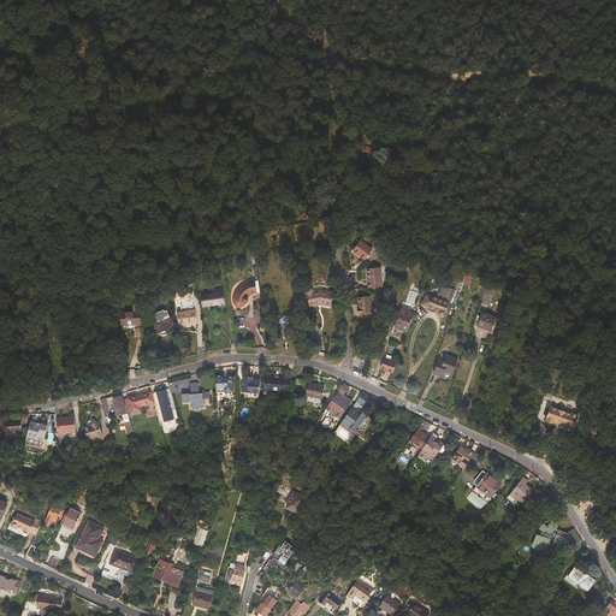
[(368,126),(365,134),(378,138),(381,132),(368,126)]
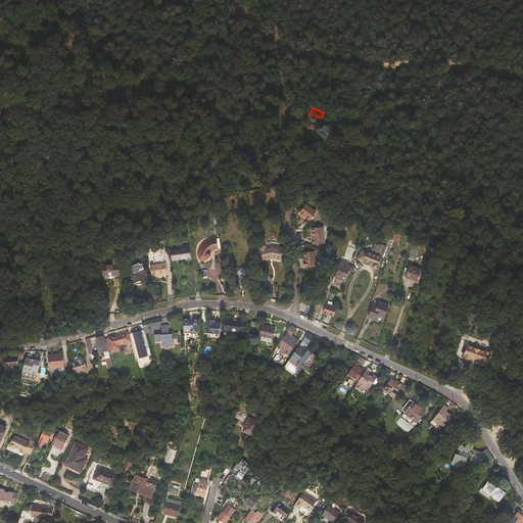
[(340,154),(340,158),(345,158),(346,154),(348,154),(350,142),(344,142),(343,154),(340,154)]
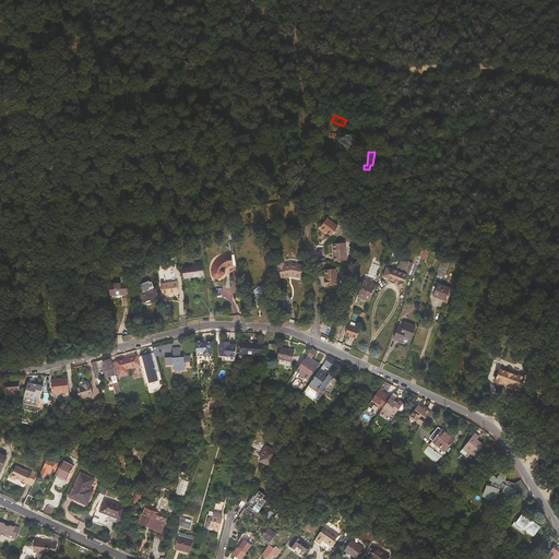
[(328,214),(321,224),(333,230),(339,221),(328,214)]
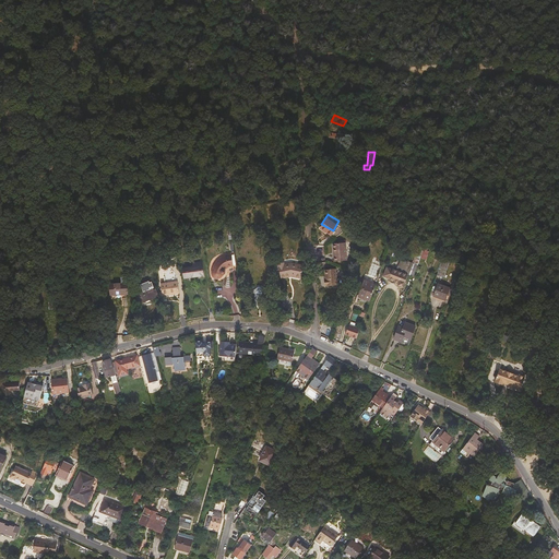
[(347,237),(334,238),(335,256),(348,254),(347,237)]
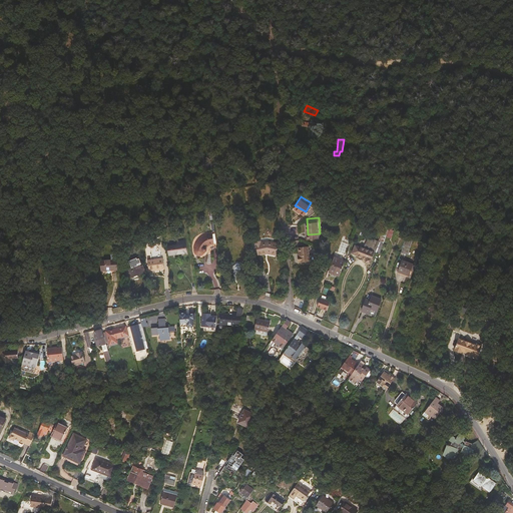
[(347,245),(350,237),(340,232),(335,244),(334,247),(339,249),(344,251),(347,245)]
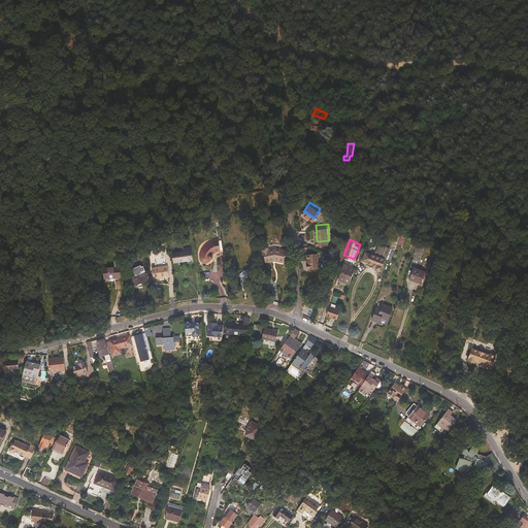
[(389,255),(393,243),(388,241),(383,252),(389,255)]
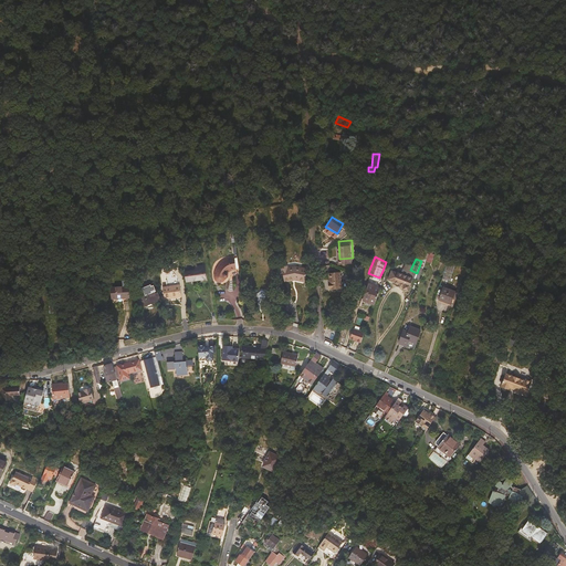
[(224,278),(227,275),(237,272),(236,261),(229,263),(219,268),(215,272),(213,274),(213,275),(213,279),(213,281),(213,282),(215,283),(216,285),(218,286),(220,286),(222,285),(226,282),(229,280),(224,278)]
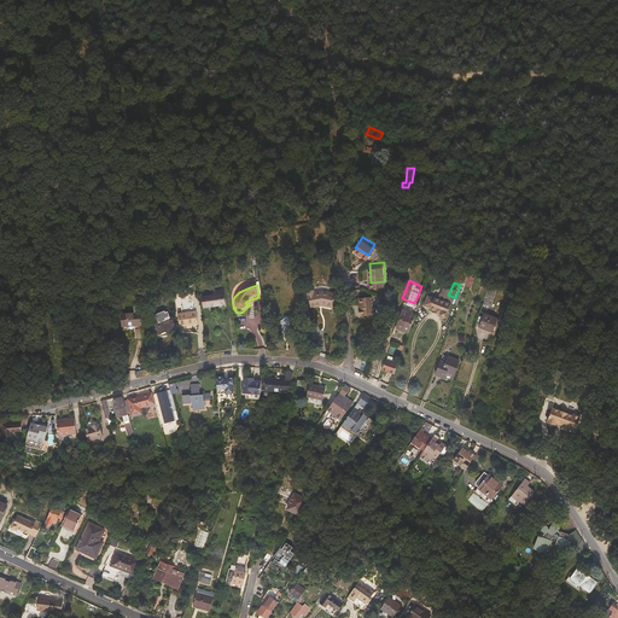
[(484,286),(479,302),(493,305),(497,290),(484,286)]
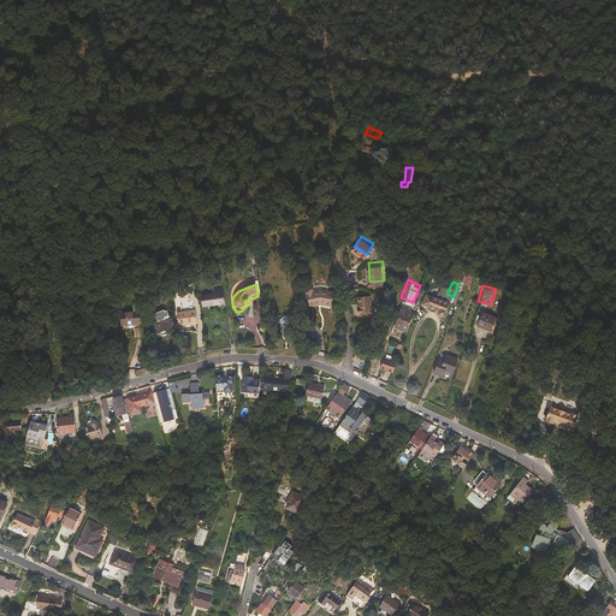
[(433,286),(428,296),(440,302),(445,292),(433,286)]
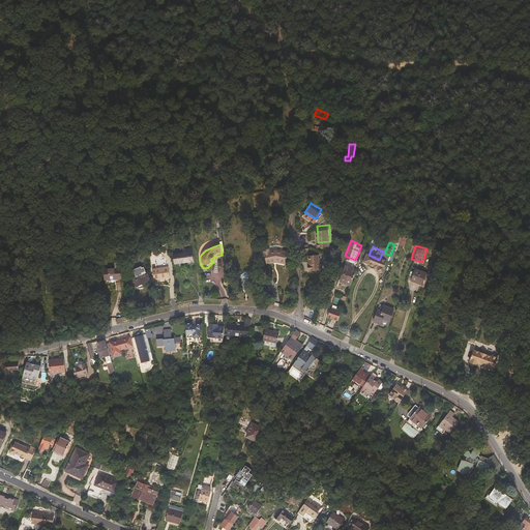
[(317,249),(306,249),(307,259),(306,259),(306,266),(318,265),(317,249)]
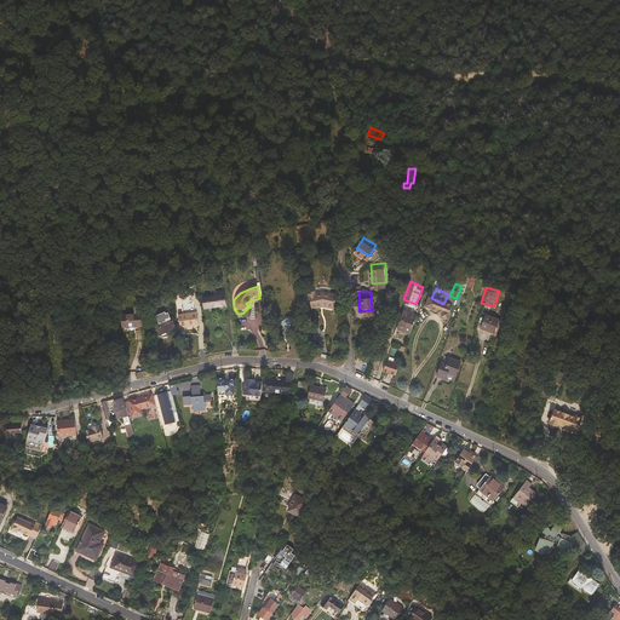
[(300,296),(303,308),(308,306),(309,314),(319,311),(319,310),(322,310),(326,310),(326,311),(332,313),(336,298),(328,297),(328,299),(321,298),(314,299),(313,297),(306,298),(306,294),(300,296)]
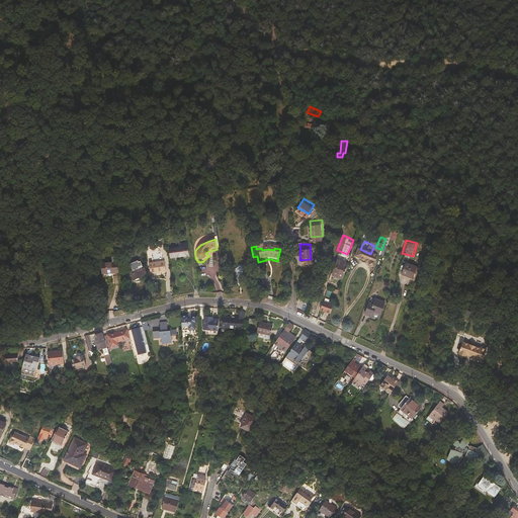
[(185,250),(178,251),(168,252),(170,260),(186,258),(185,250)]
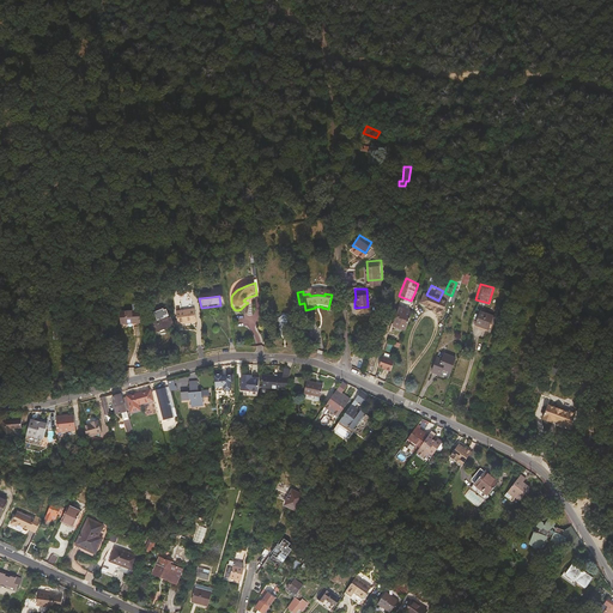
[(479,302),(474,316),(486,321),(491,308),(479,302)]
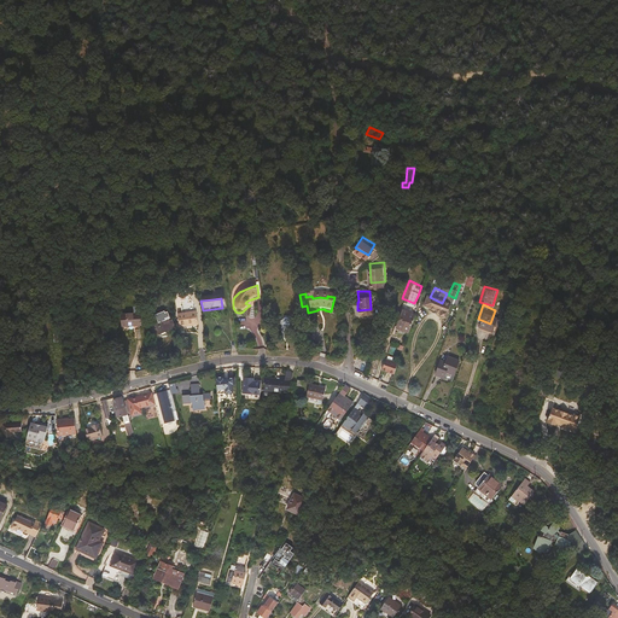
[(408,333),(415,314),(403,309),(396,328),(408,333)]
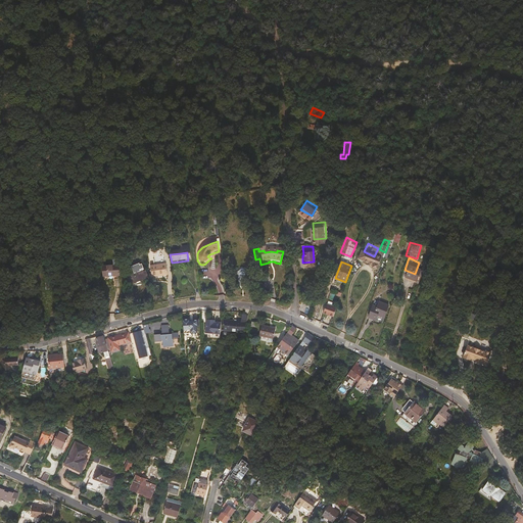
[(149,276),(150,280),(151,280),(167,277),(164,266),(148,269),(149,276)]
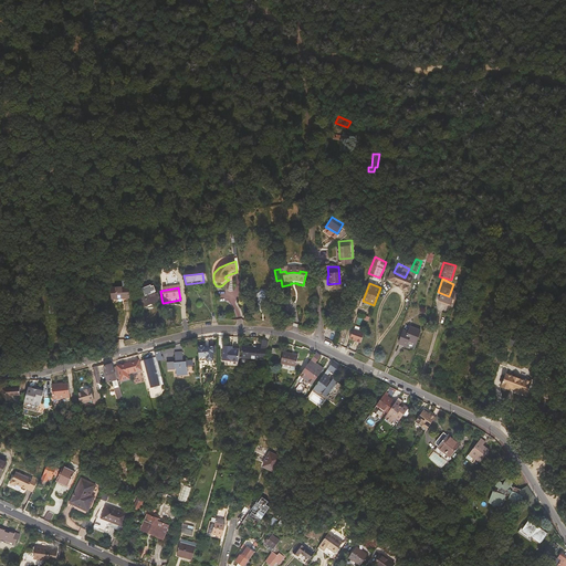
[(107,292),(108,302),(119,301),(121,302),(126,302),(125,290),(107,292)]
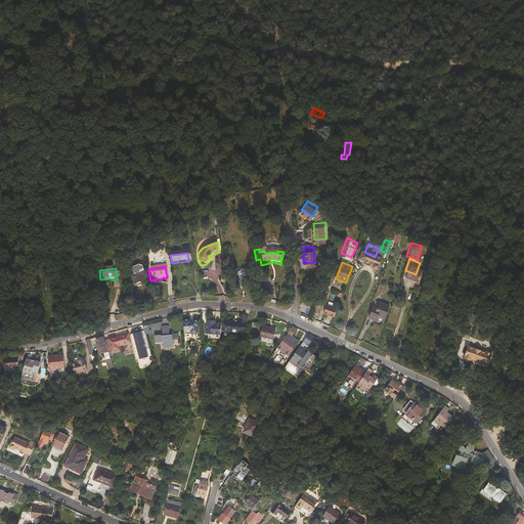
[(139,273),(124,280),(127,289),(146,281),(143,274),(140,275),(139,273)]
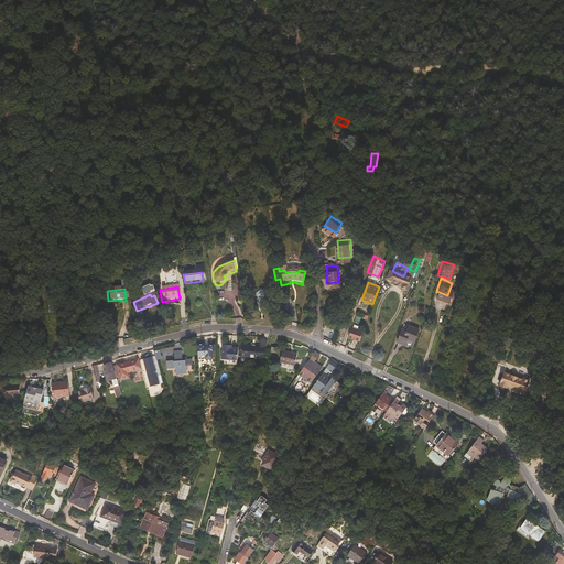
[(416,300),(414,306),(421,310),(424,303),(416,300)]
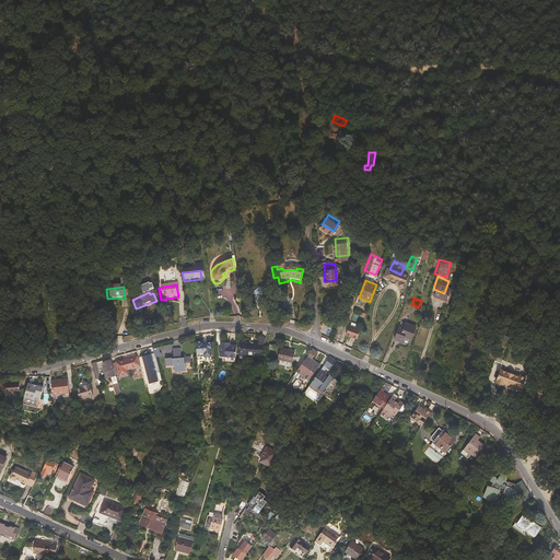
[(399,312),(392,329),(406,336),(413,317),(399,312)]
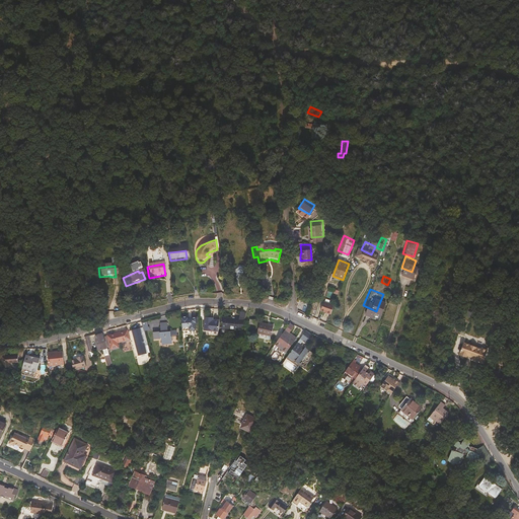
[(47,305),(56,304),(54,290),(44,292),(47,305)]
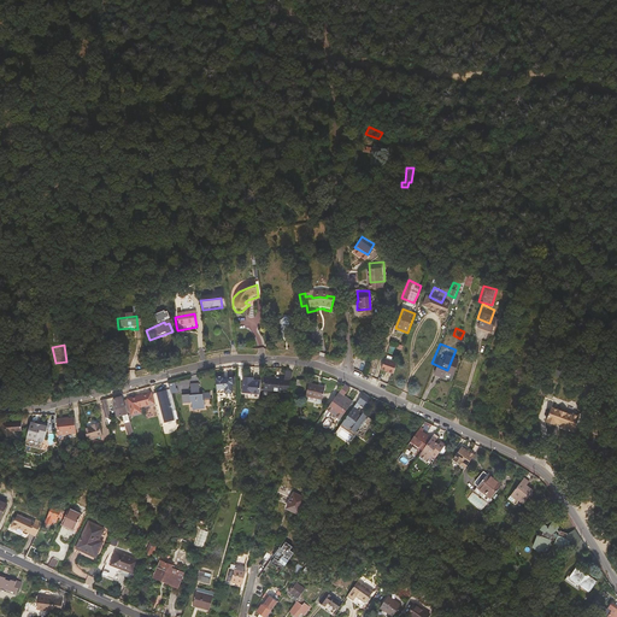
[(394,374),(398,362),(386,358),(382,369),(394,374)]
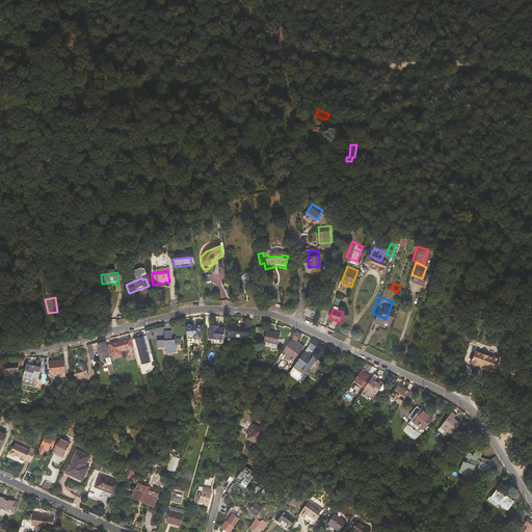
[(192,325),(192,323),(186,323),(187,338),(200,338),(200,330),(202,330),(202,324),(192,325)]
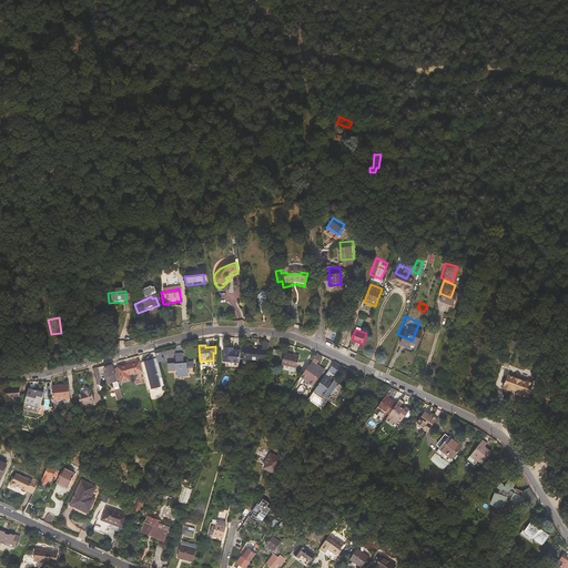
[(240,361),(241,351),(233,350),(231,350),(231,346),(224,346),(223,361),(240,362),(240,361)]
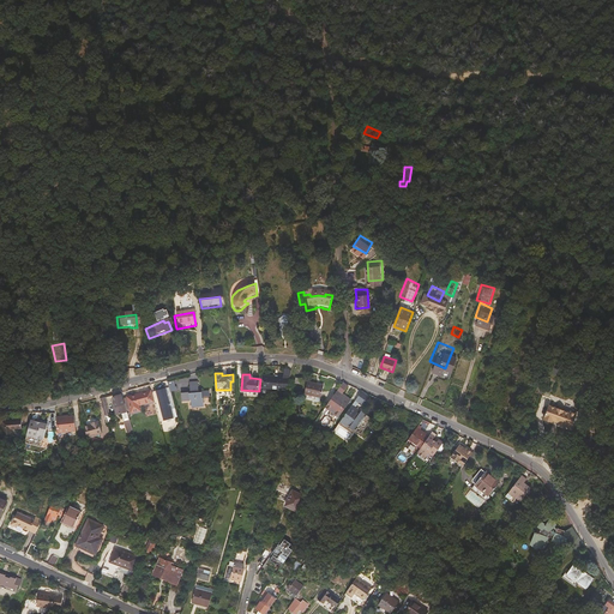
[(260,379),(259,390),(278,391),(281,375),(275,374),(275,379),(260,377),(260,379)]
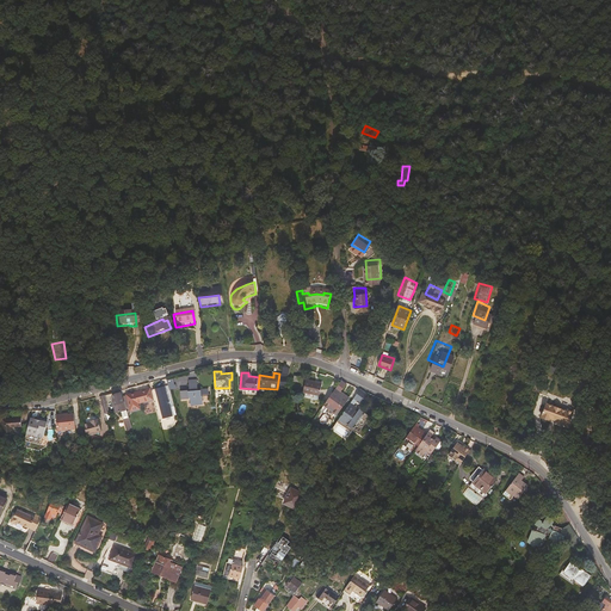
[(586,392),(591,380),(584,377),(580,390),(586,392)]
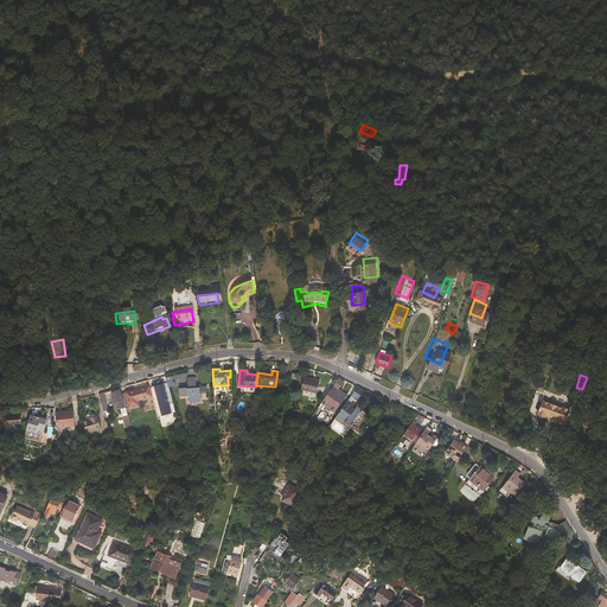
[(179,396),(186,395),(186,394),(189,394),(189,400),(196,398),(197,401),(202,400),(200,393),(199,393),(199,391),(206,390),(206,384),(198,385),(198,387),(196,387),(195,376),(186,376),(187,388),(186,388),(186,387),(178,387),(179,396)]
